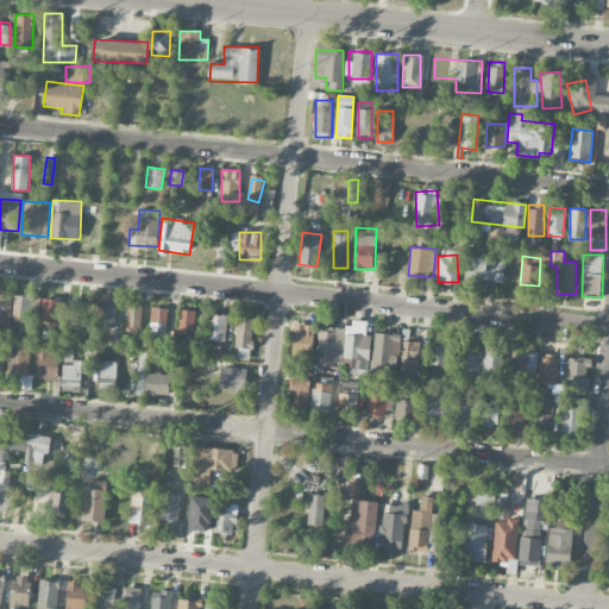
[(466,280),(504,280),(504,258),(466,258),(466,280)]
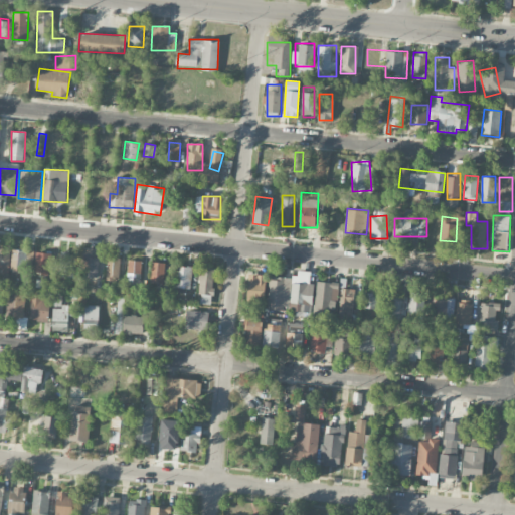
[(10,248),(0,247),(0,276),(9,277),(10,248)]
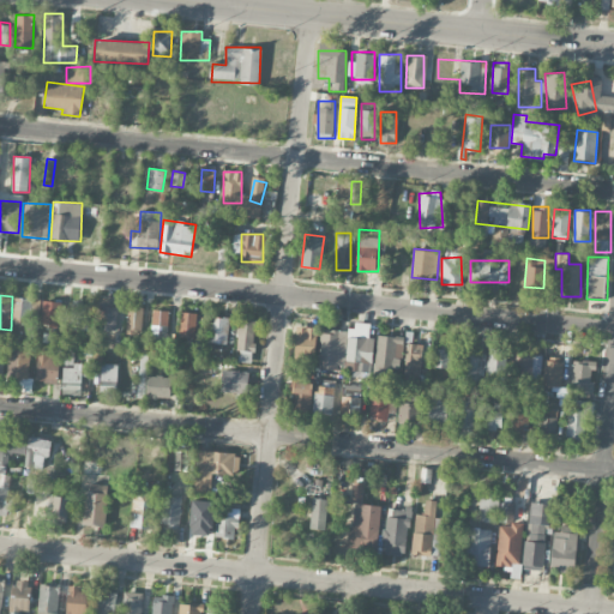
[(26,308),(31,308),(32,299),(13,298),(12,319),(26,320),(26,308)]
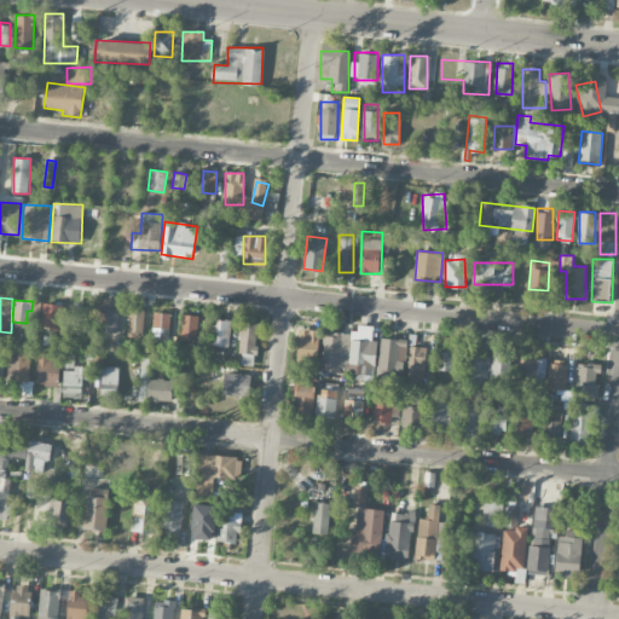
[(41,329),(59,329),(61,305),(42,304),(41,329)]
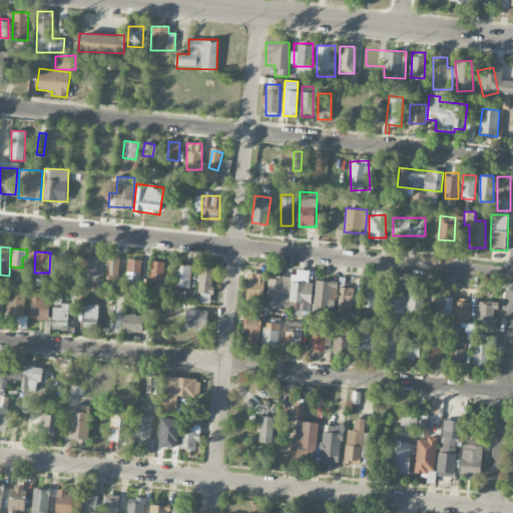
[(59,273),(74,273),(75,252),(59,252),(59,273)]
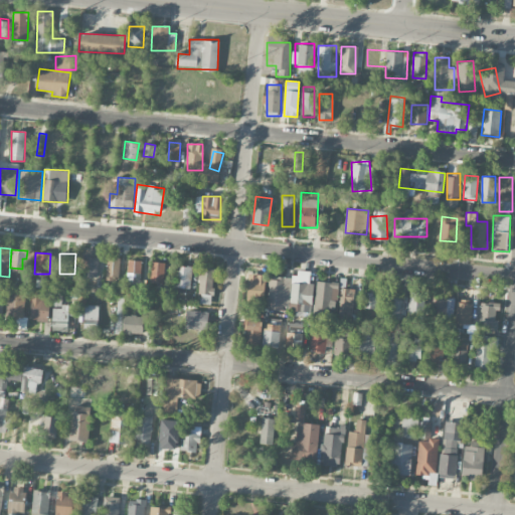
[(97,278),(100,256),(83,254),(81,276),(97,278)]
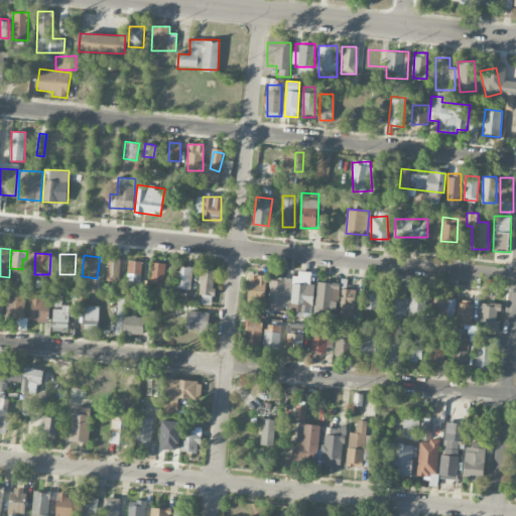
[(120,280),(120,258),(107,258),(107,279),(120,280)]
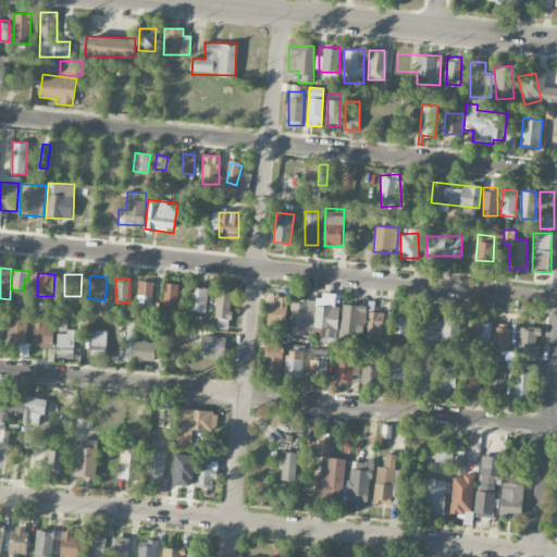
[(137,304),(152,304),(153,281),(138,281),(137,304)]
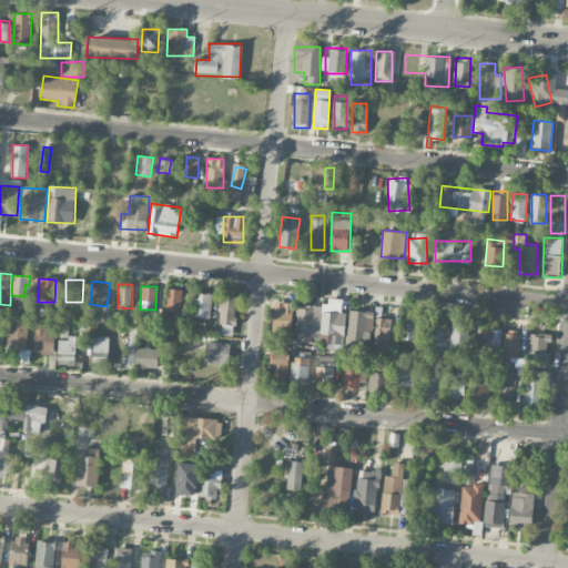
[(182,290),(166,288),(165,313),(181,313),(182,290)]
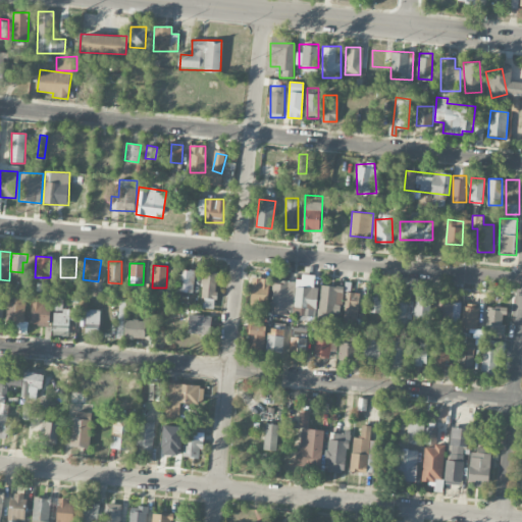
[(194,292),(195,270),(178,269),(177,291),(194,292)]
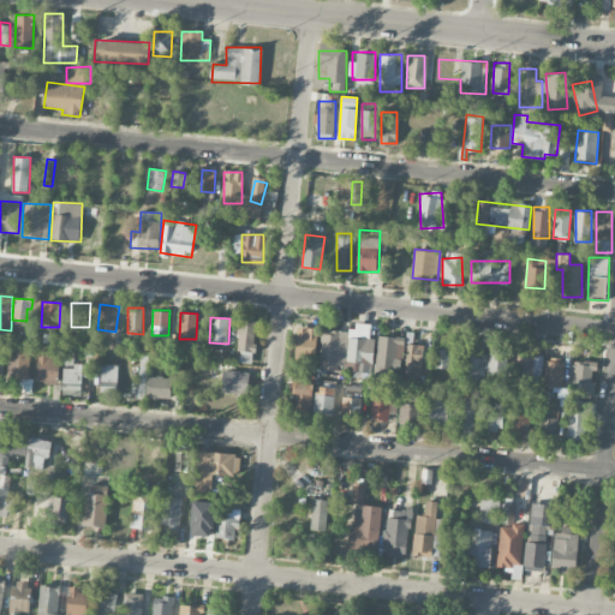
[(254,362),(256,322),(238,322),(236,362),(254,362)]
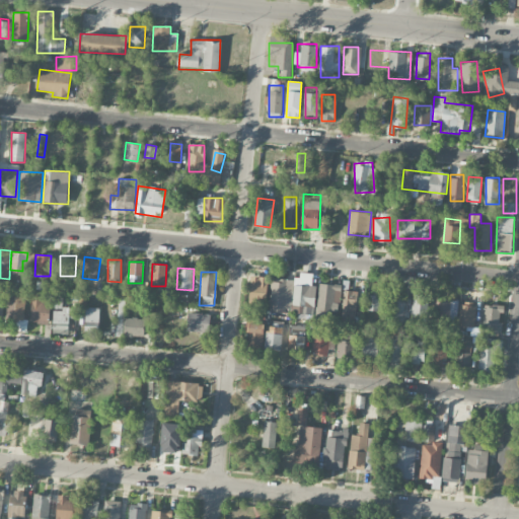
[(269,311),(291,312),(291,313),(312,315),(315,274),(295,273),(295,280),(272,278),(269,311)]
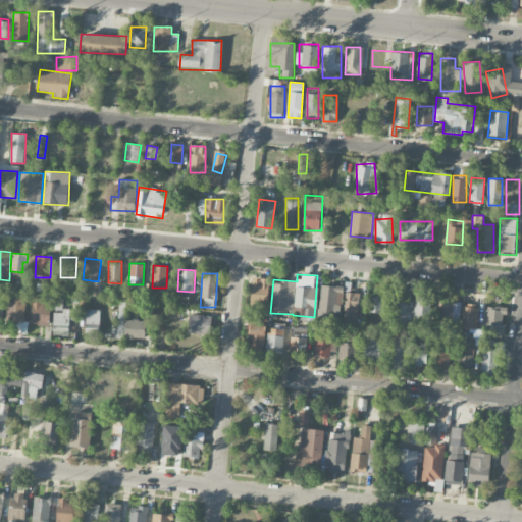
[(267,304),(269,281),(253,279),(251,302),(267,304)]
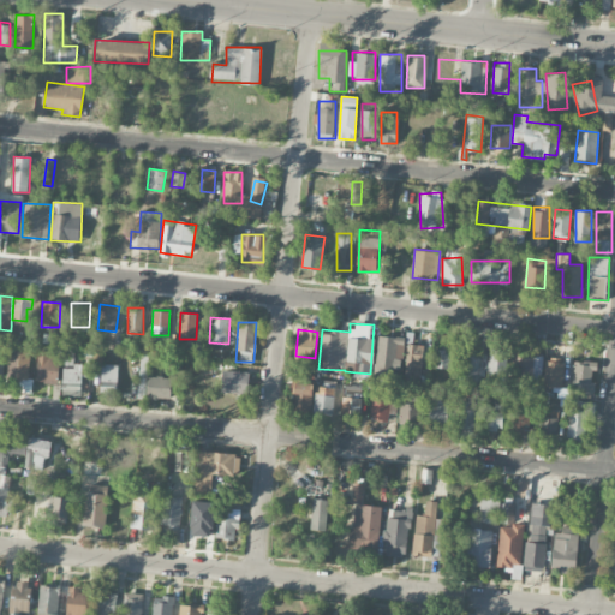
[(404,338),(380,335),(376,370),(400,372),(404,338)]
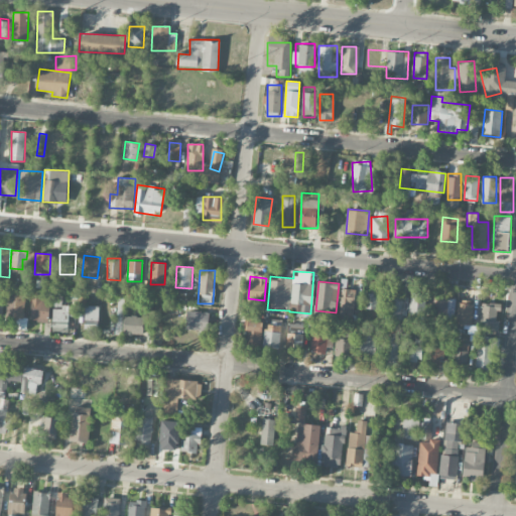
[(354,288),(341,288),(341,319),(354,319),(354,288)]
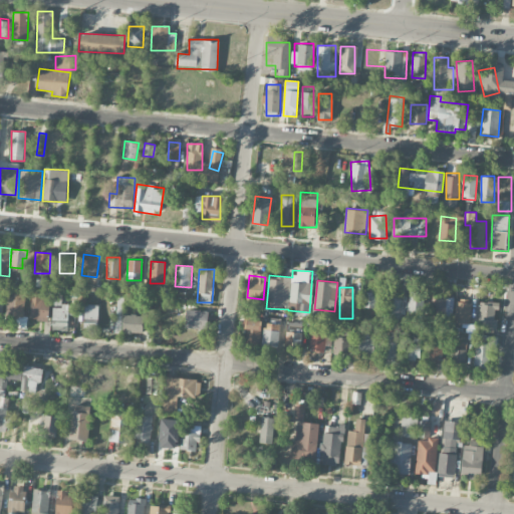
[(368,305),(373,306),(376,292),(370,291),(368,305)]
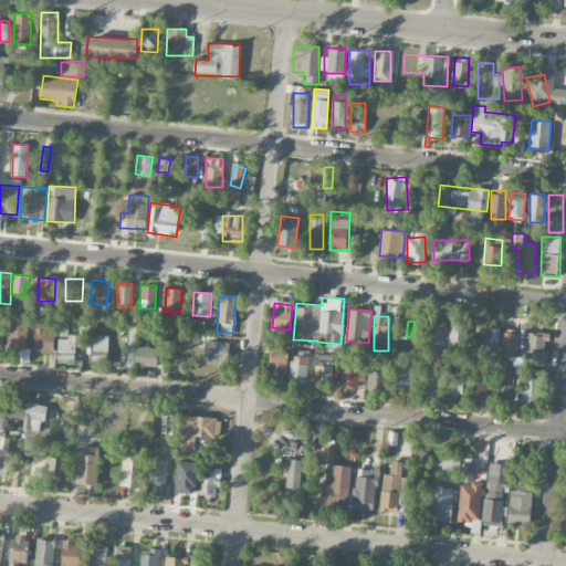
[(429,349),(442,349),(442,321),(429,321),(429,349)]
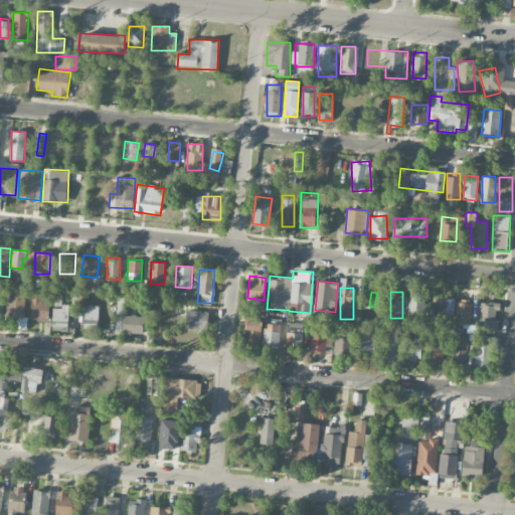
[(51,296),(33,294),(29,319),(47,322),(51,296)]
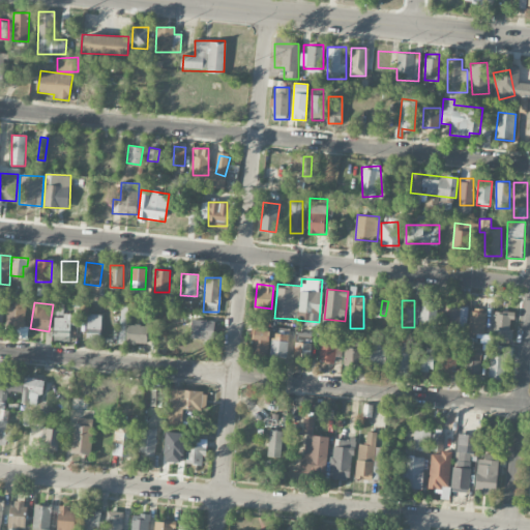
[(437,302),(422,302),(422,324),(437,324),(437,302)]
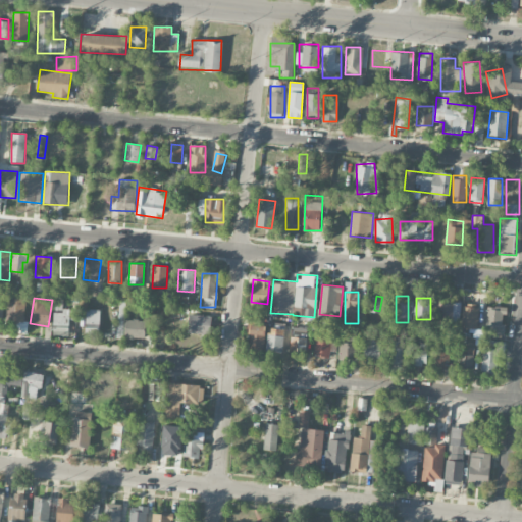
[(460,319),(460,301),(438,301),(438,319),(460,319)]
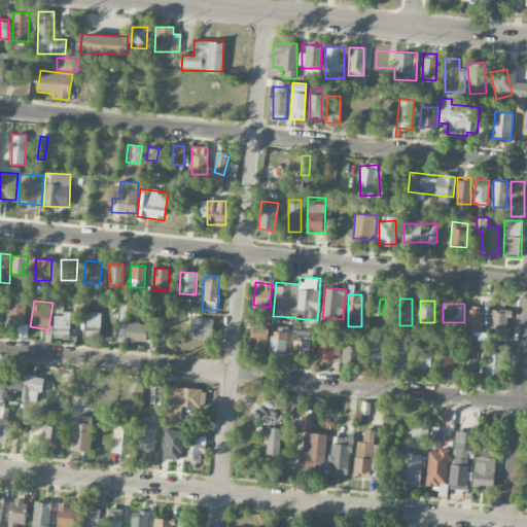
[(482,307),(466,307),(466,330),(482,330),(482,307)]
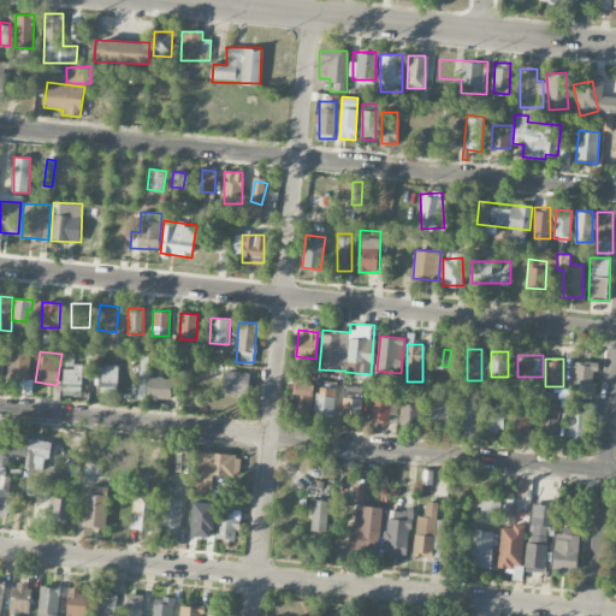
[(594,394),(597,362),(575,360),(573,392),(594,394)]
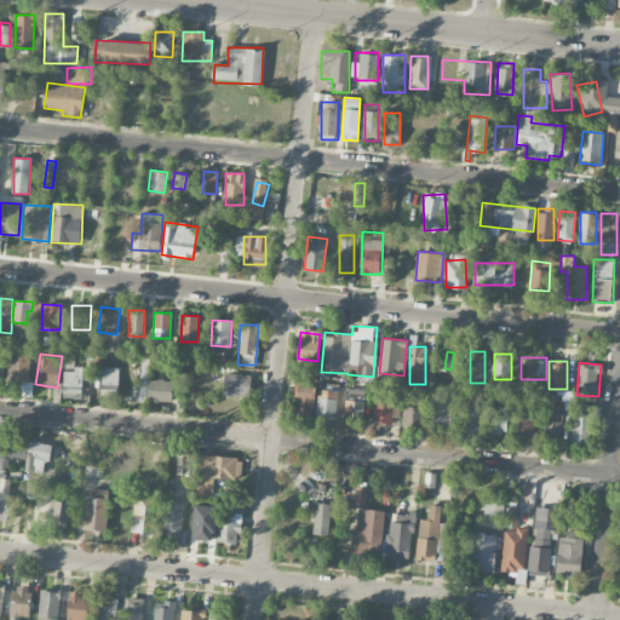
[(101,396),(118,396),(119,367),(102,367),(101,396)]
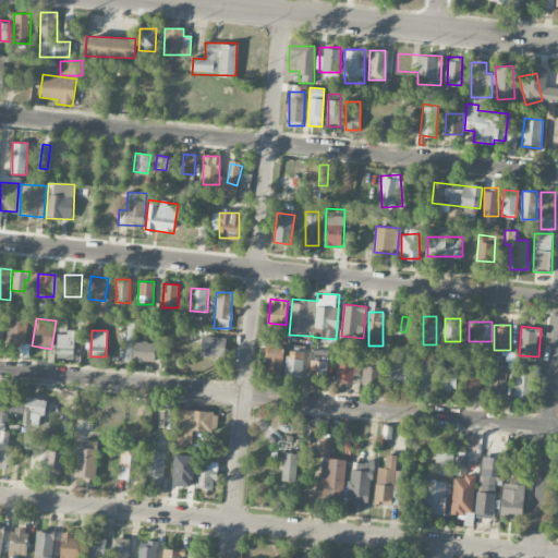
[(57,359),(74,359),(74,341),(81,341),(82,331),(57,331),(57,359)]
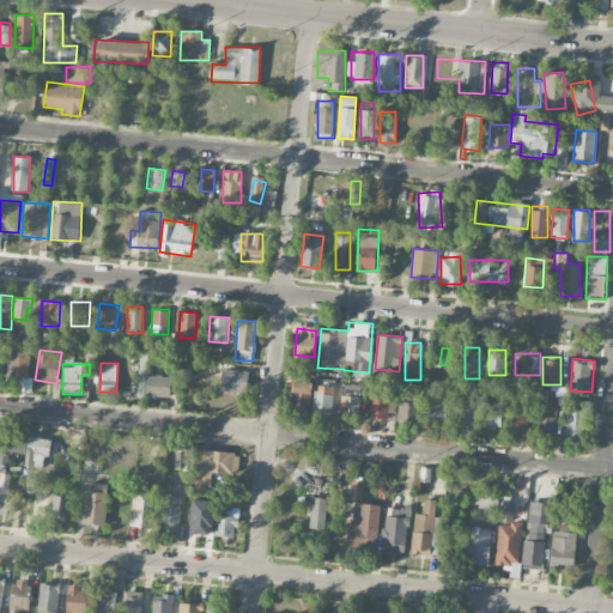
[(248,369),(222,369),(222,390),(248,390),(248,369)]
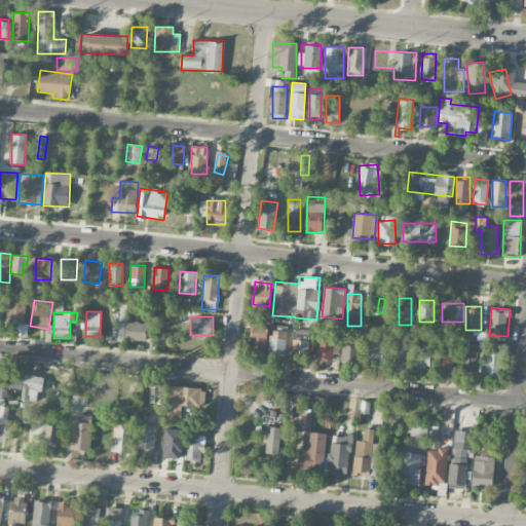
[(147,340),(147,323),(125,323),(124,340),(147,340)]
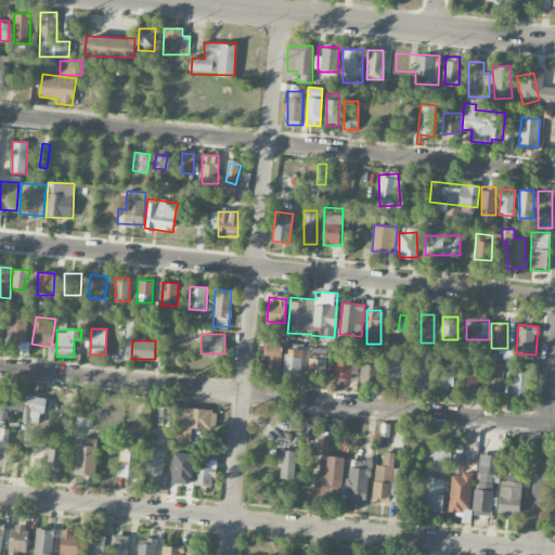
[(284,374),(301,374),(301,347),(284,347),(284,374)]
